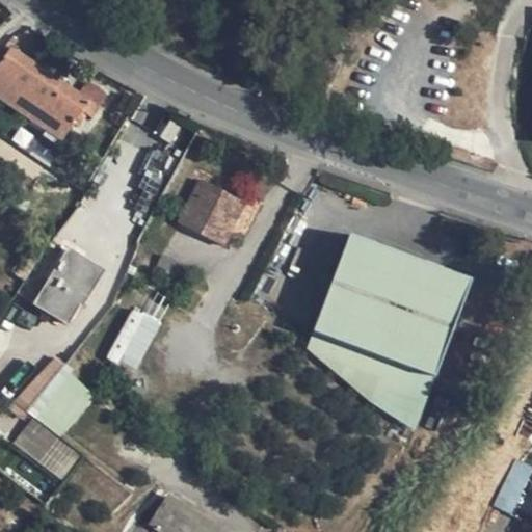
[(0,82),(68,131),(81,111),(91,117),(99,106),(12,48),(4,58),(0,54),(0,82)]
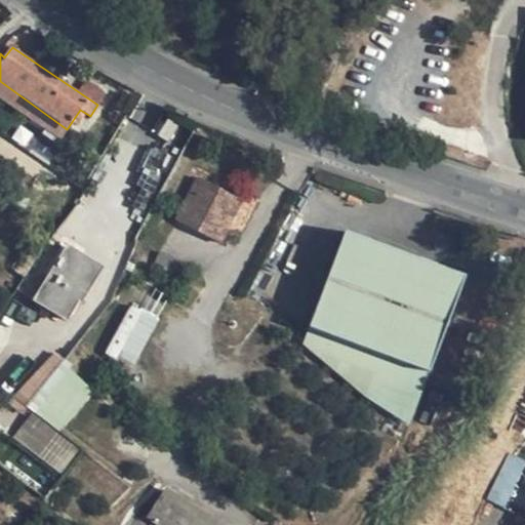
[(0,93),(62,136),(67,129),(0,81),(0,93)]
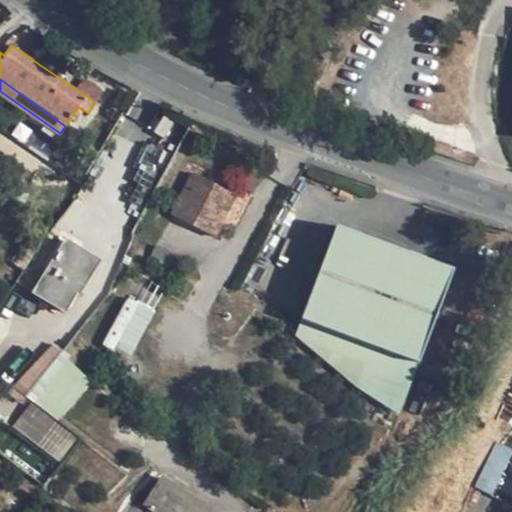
[(255,189),(191,165),(168,211),(173,214),(217,235),(224,221),(235,226),(255,189)]
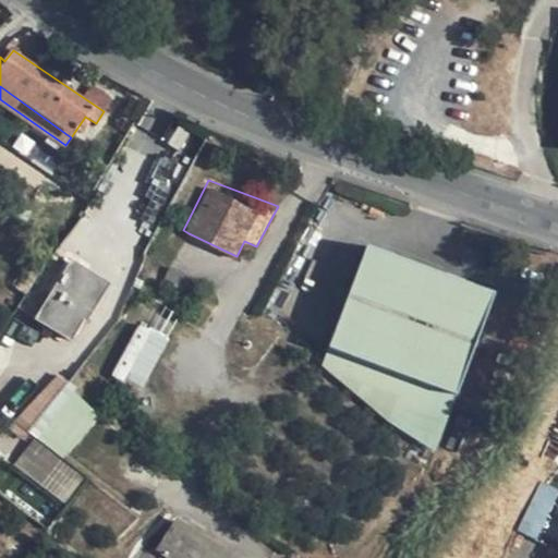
[(497,282),(370,239),(323,360),(377,412),(436,449),(447,421),(497,282)]
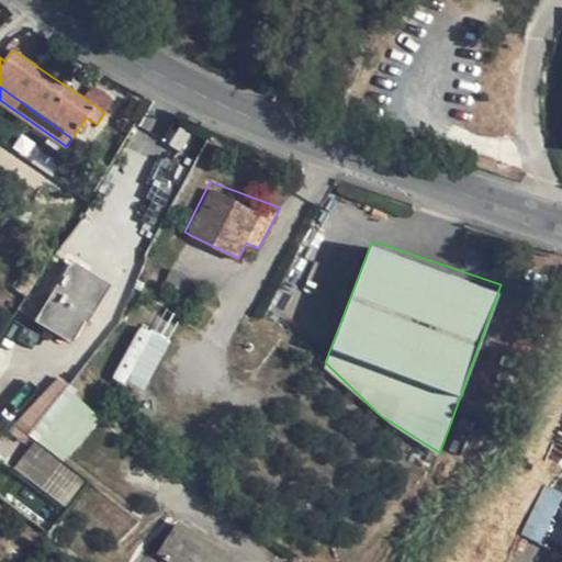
[(111,278),(74,255),(62,272),(55,269),(44,285),(51,290),(34,315),(71,341),(85,318),(90,319),(111,278)]
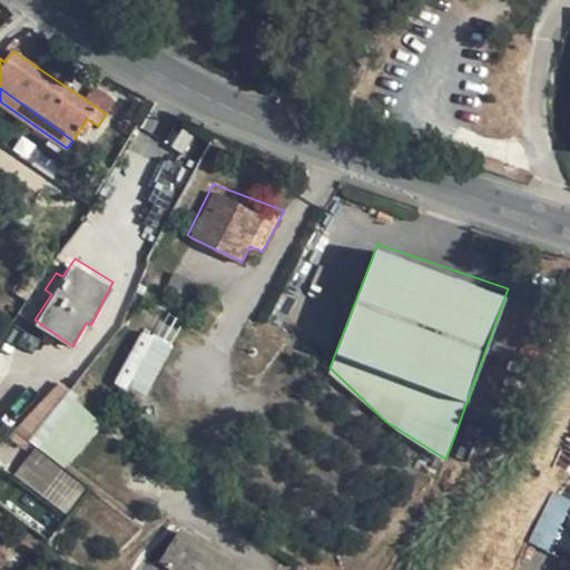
[(175,273),(168,284),(188,296),(196,284),(175,273)]
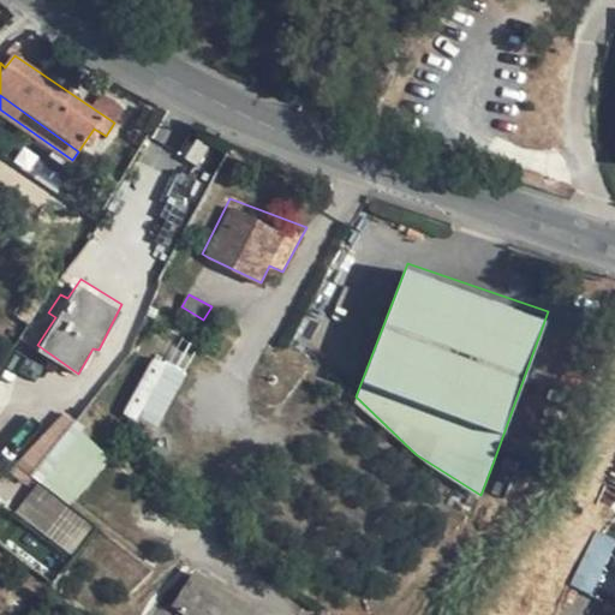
[(186,372),(153,356),(123,412),(157,430),(179,388),(186,372)]
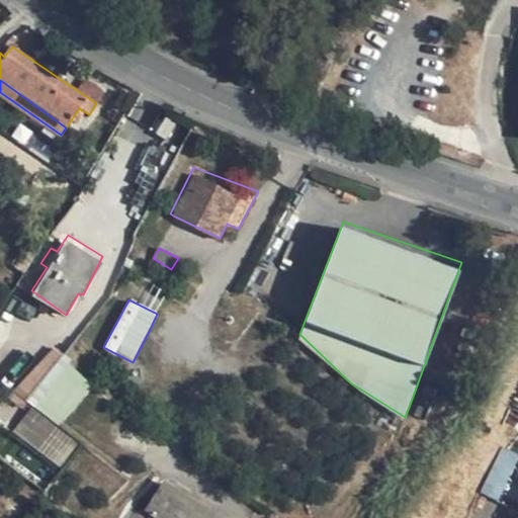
[(72,356),(64,350),(54,345),(13,390),(63,426),(91,394),(88,391),(88,378),(70,361),(72,356)]
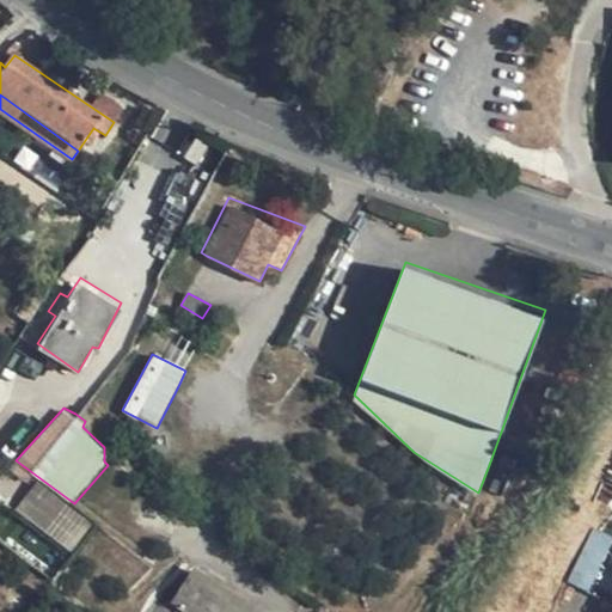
[(93,521),(37,478),(11,510),(24,522),(63,555),(67,558),(93,521)]
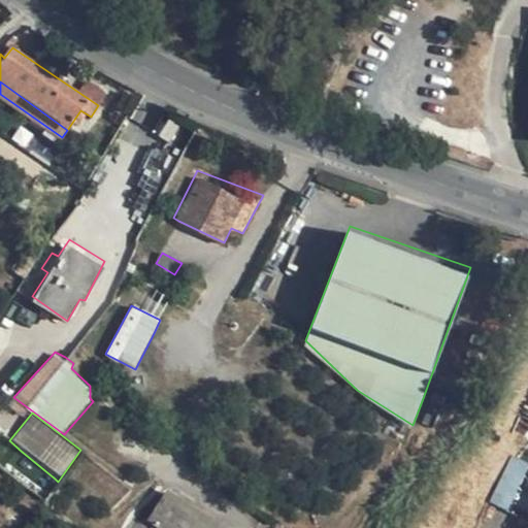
[(224,527),(167,490),(151,516),(154,518),(151,523),(147,527),(224,527)]
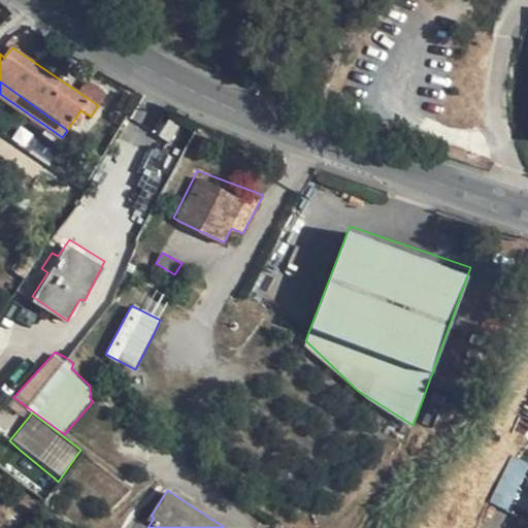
[(147,527),(151,523),(139,515),(128,527),(147,527)]
